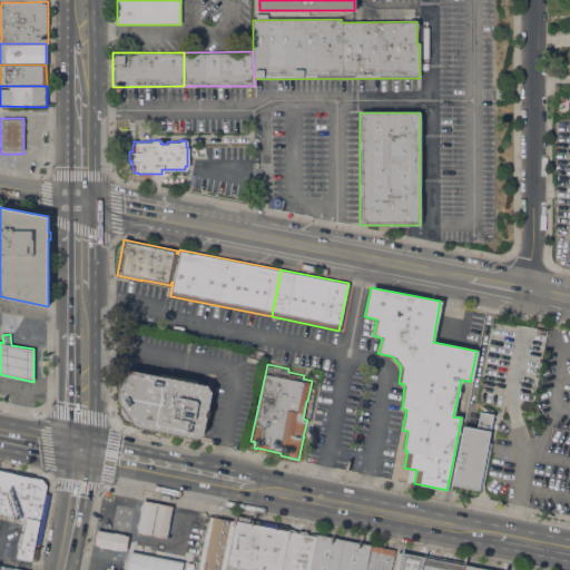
[(161,375),(161,372),(196,379),(196,382),(204,384),(208,391),(200,433),(194,436),(134,425),(130,420),(124,419),(119,410),(120,404),(116,399),(121,374),(128,369),(161,375)]
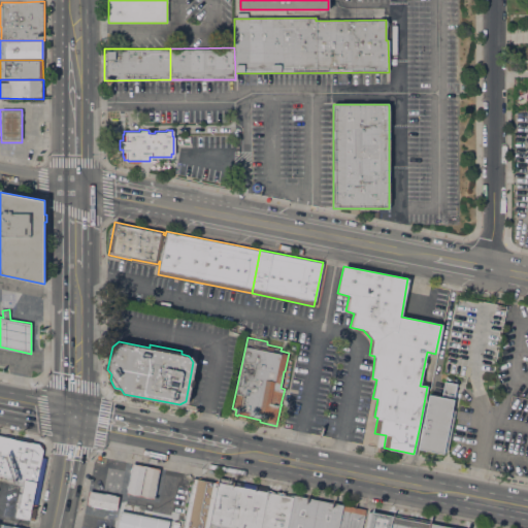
[(428,395),(440,397),(443,382),(456,384),(442,454),(418,449),(428,395)]
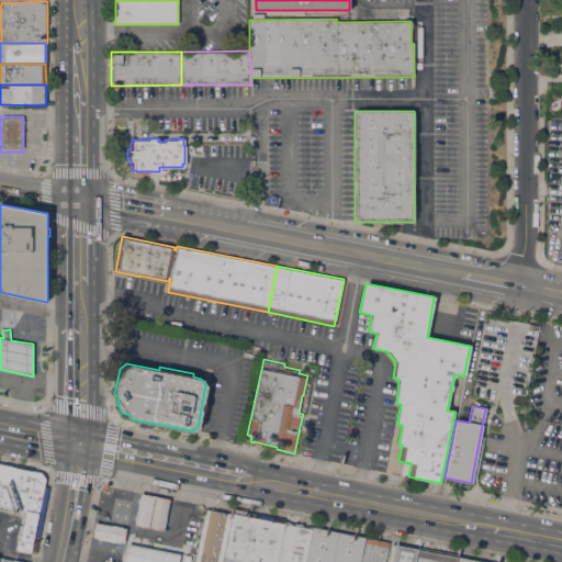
[(24,510),(0,506),(0,462),(23,468),(23,465),(33,468),(33,469),(24,510)]
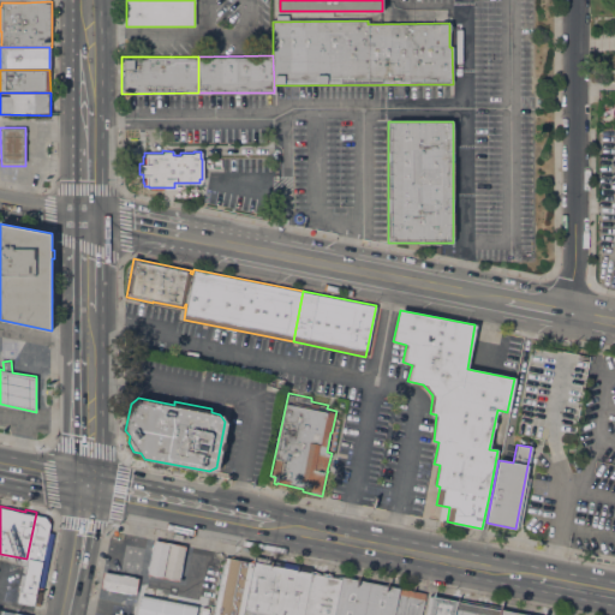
[(27,559),(36,513),(49,517),(48,523),(46,531),(54,533),(48,563),(27,559)]
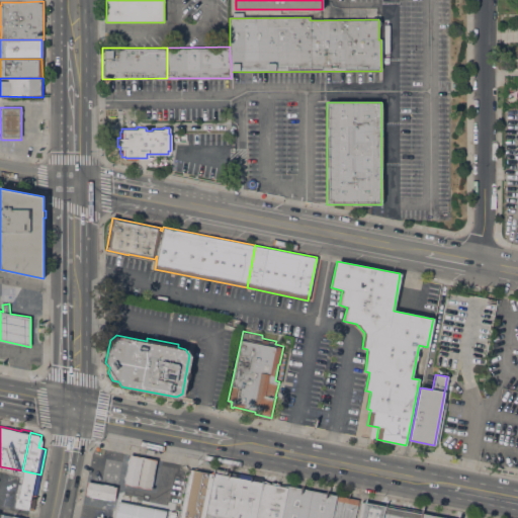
[(122,483),(127,454),(143,457),(137,486),(122,483)]
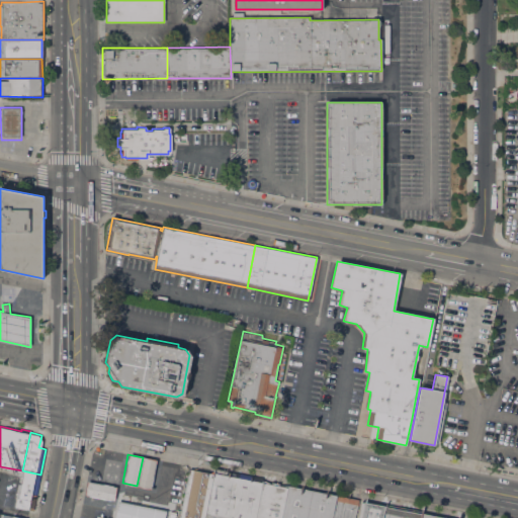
[(143,457),(156,460),(150,489),(137,486),(143,457)]
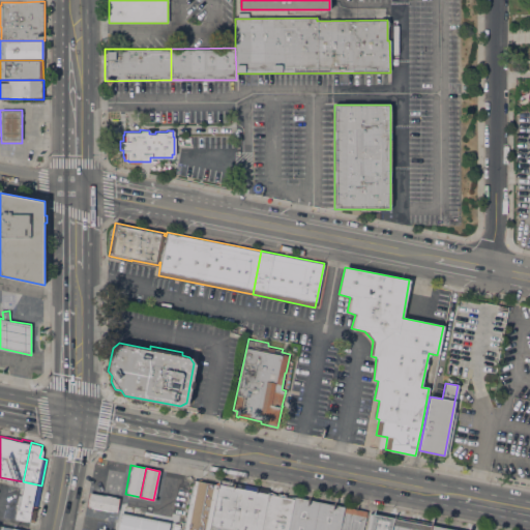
[(190,480),(180,529),(207,529),(208,528),(216,486),(190,480)]
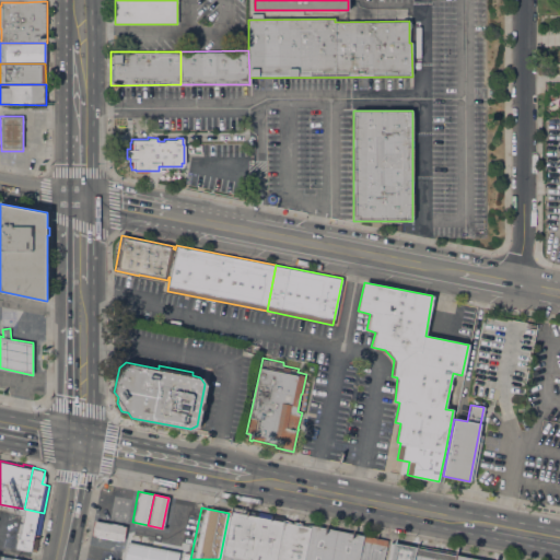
[(18,539),(23,509),(38,512),(33,541),(33,543),(18,539)]
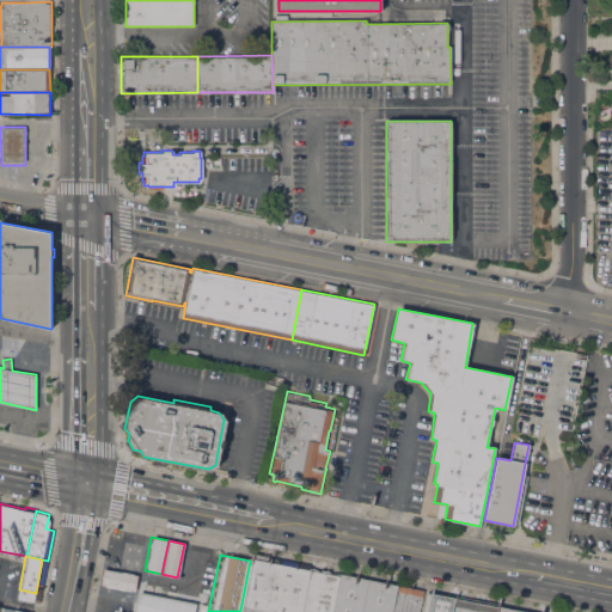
[(252,611),(300,611),(308,571),(308,570),(250,558),(250,561),(240,610),(252,611)]
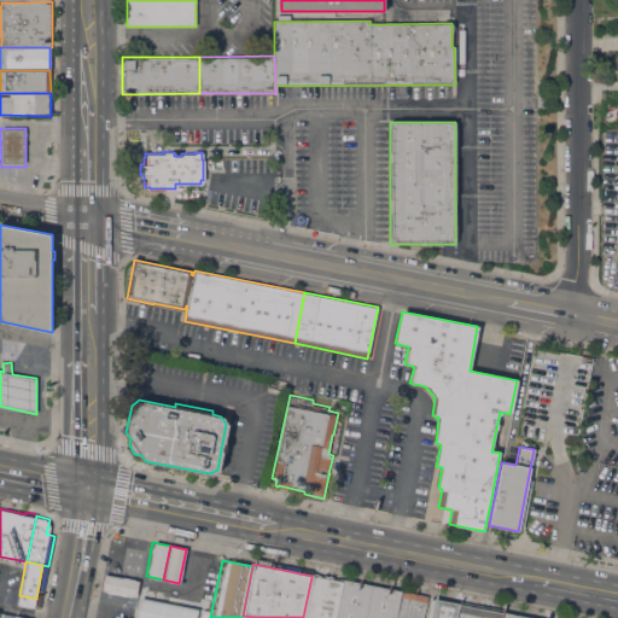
[(101,590),(135,596),(139,581),(105,575),(101,590)]
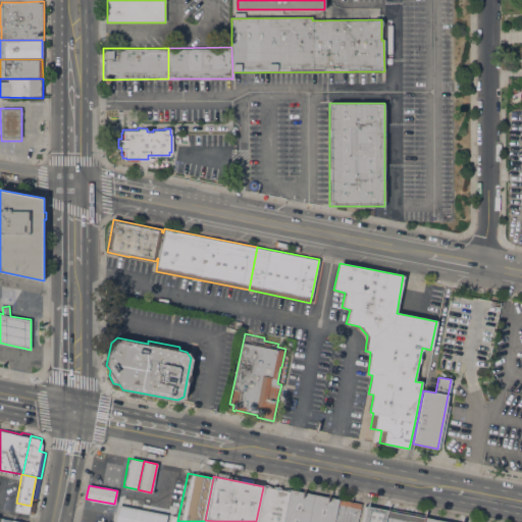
[(256,521),(263,487),(286,492),(279,521),(256,521)]
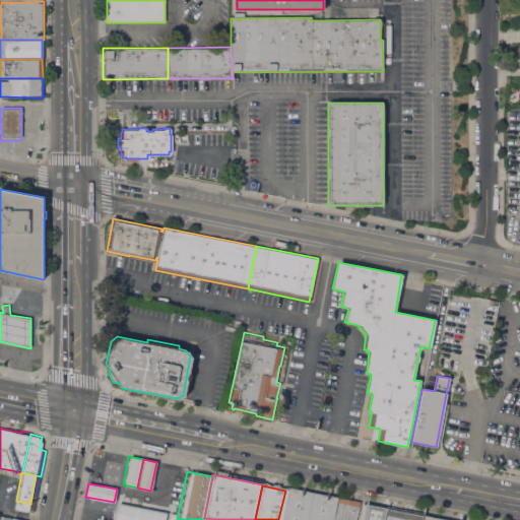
[(278,519),(305,519),(311,493),(286,488),(285,491),(278,519)]
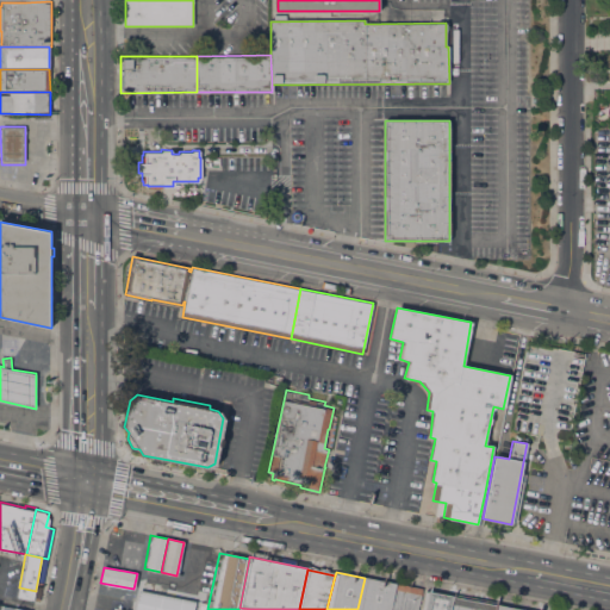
[(358,609),(388,609),(394,584),(365,578),(358,609)]
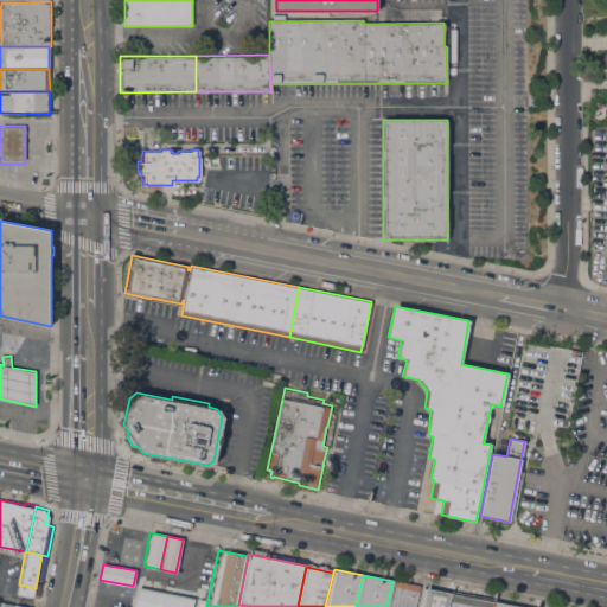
[(387,606),(393,581),(420,587),(419,588),(415,606),(387,606)]
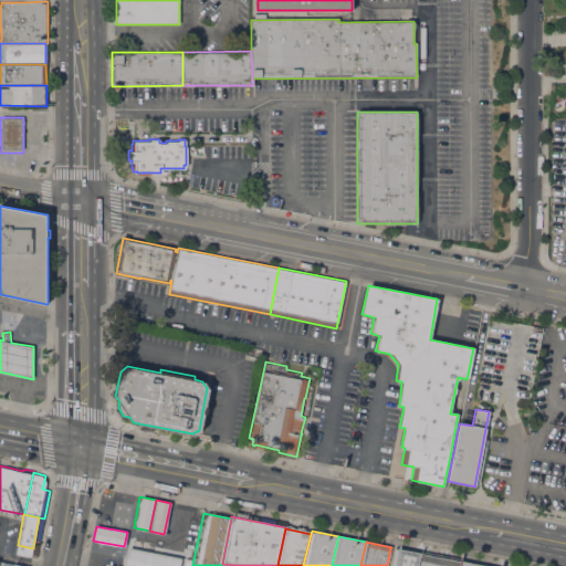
[(33,548),(31,557),(16,554),(18,545),(33,548)]
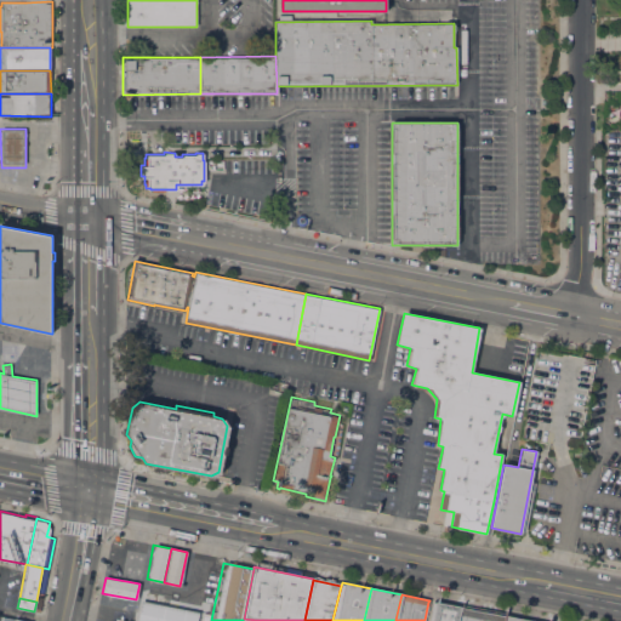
[(138,602),(134,620),(194,620),(197,614),(138,602)]
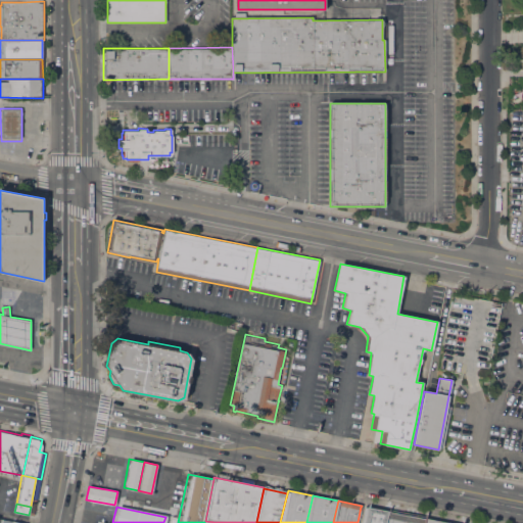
[(358,522),(361,507),(386,512),(383,522),(358,522)]
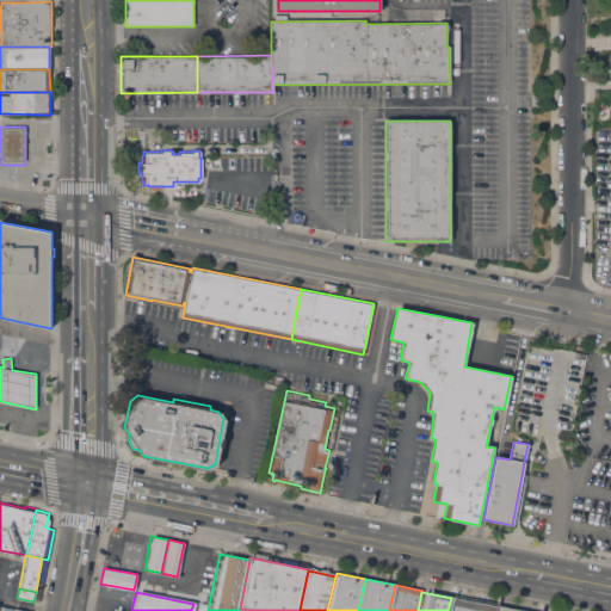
[(494,610),(448,610),(451,598),(495,608),(494,610)]
